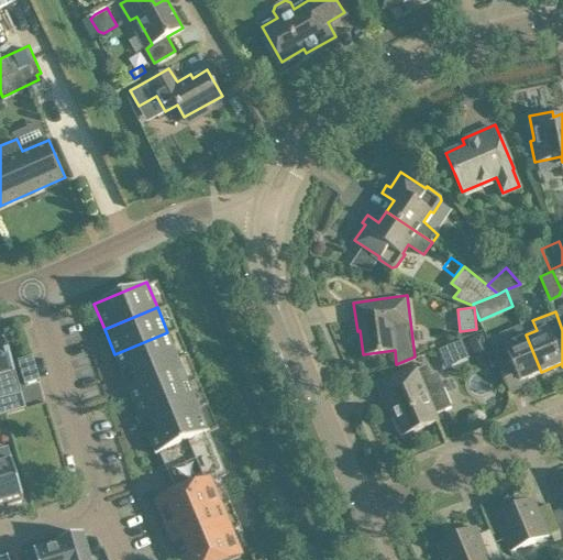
[(541,372),(526,335),(520,324),(487,338),(509,391),(522,385),(520,381),(541,372)]
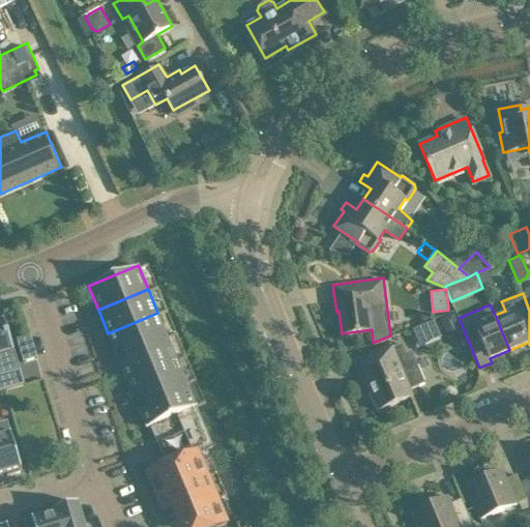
[(460,326),(452,312),(442,316),(448,331),(460,326)]
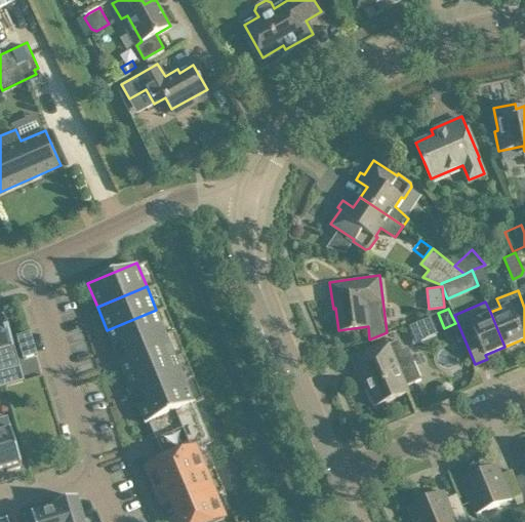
[(117,345),(120,351),(166,332),(156,310),(107,330),(114,346),(117,345)]
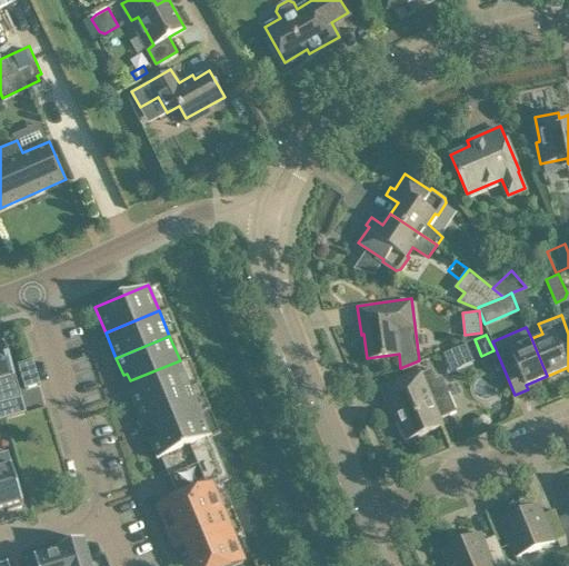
[(0,418),(26,410),(5,339),(2,340),(0,341),(0,385),(5,400),(0,400),(0,418)]
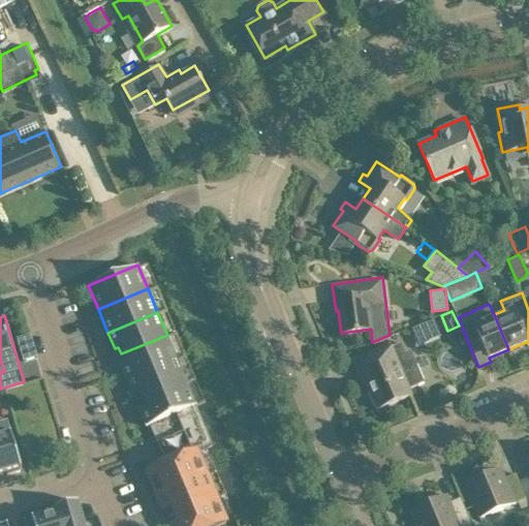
[(439,333),(433,317),(415,325),(422,340),(439,333)]
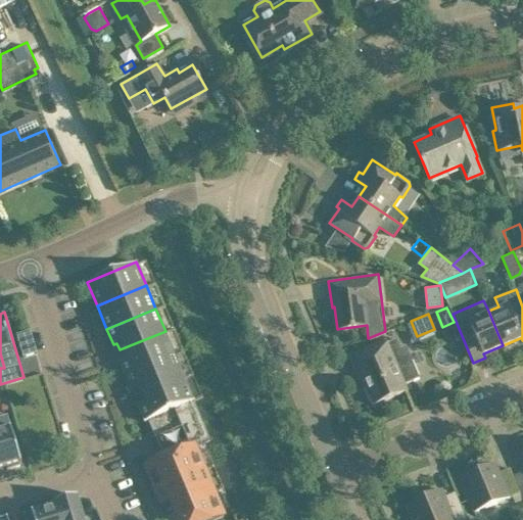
[(31,329),(16,333),(24,356),(37,351),(31,329)]
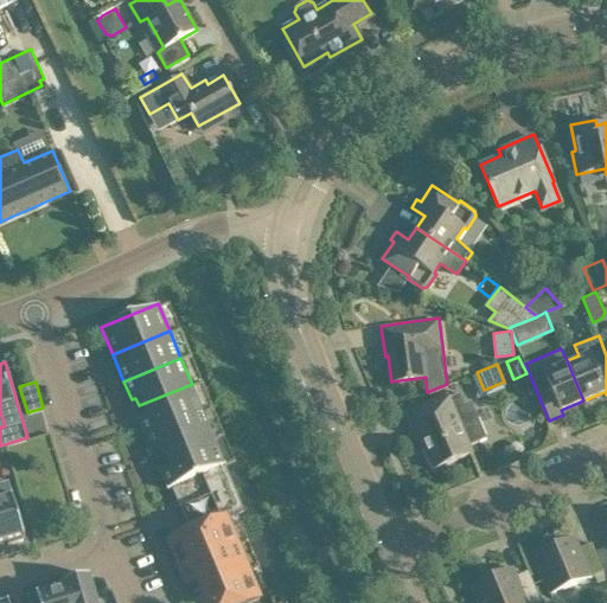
[(138,415),(146,434),(203,410),(192,384),(139,405),(142,414),(138,415)]
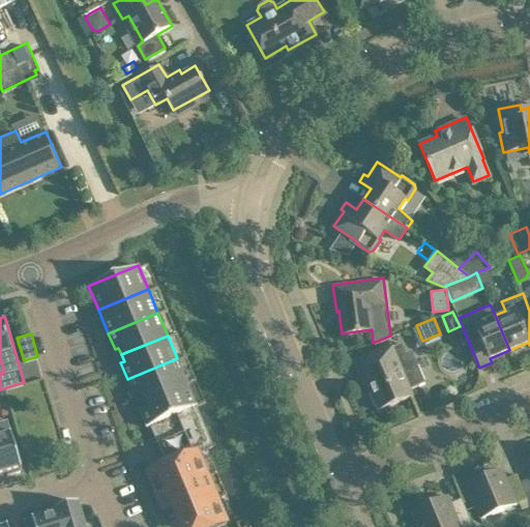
[(391,345),(375,352),(355,360),(361,375),(364,374),(379,409),(412,394),(409,388),(424,382),(411,349),(406,351),(402,343),(391,347),(391,345)]
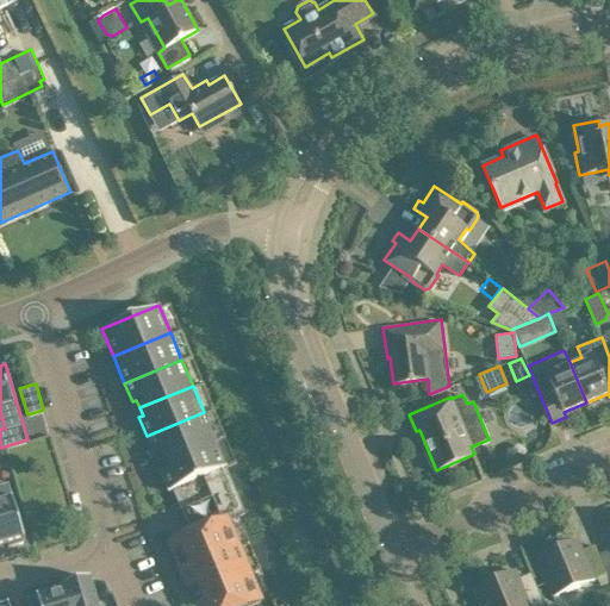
[(159,453),(162,461),(215,438),(204,412),(147,436),(154,454),(159,453)]
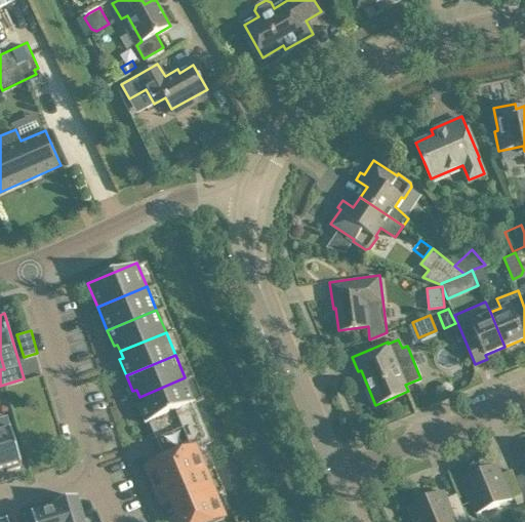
[(146,422),(149,420),(195,401),(185,377),(139,397),(142,403),(138,405),(146,422)]
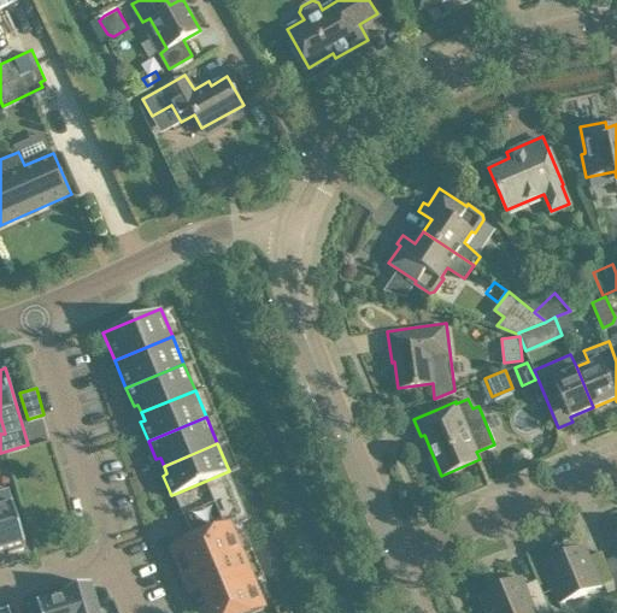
[(175,494),(193,537),(193,538),(229,523),(230,524),(247,516),(229,471),(175,494)]
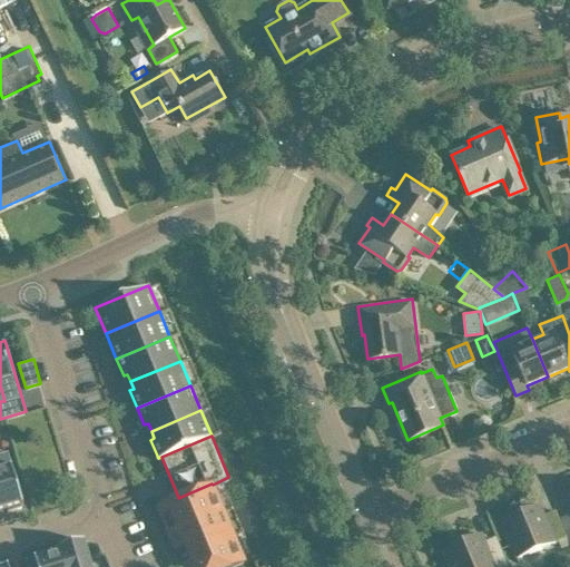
[(8,450),(0,452),(0,509),(7,508),(8,510),(21,506),(21,504),(23,502),(8,450)]
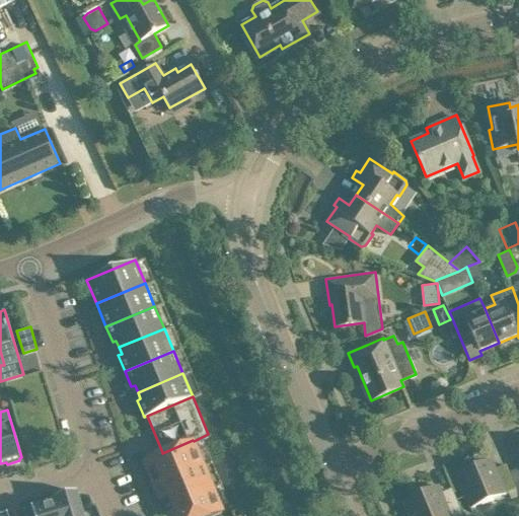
[(144,460),(154,484),(203,463),(194,441),(193,440),(162,453),(162,452),(144,460)]
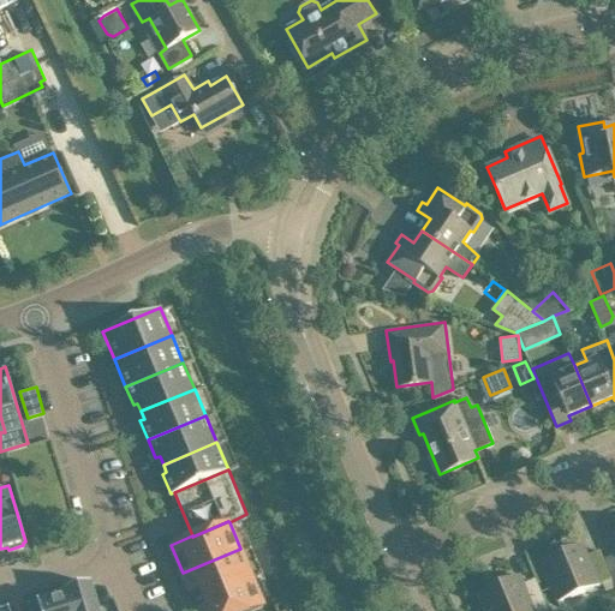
[(614,546),(614,552),(604,557),(613,577),(614,583),(614,527),(608,531),(614,546)]
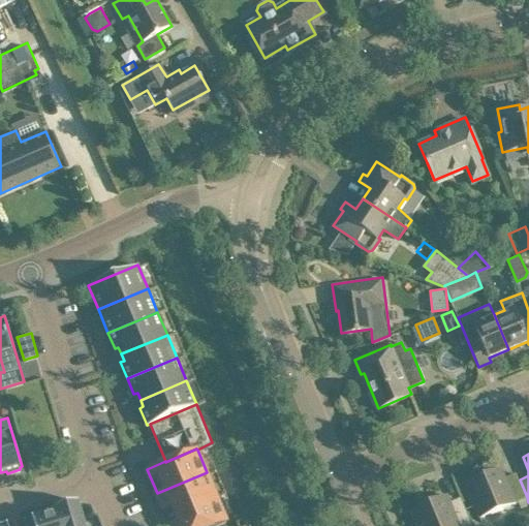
[(527,497),(520,480),(516,472),(505,476),(500,466),(465,482),(479,517),(527,497)]
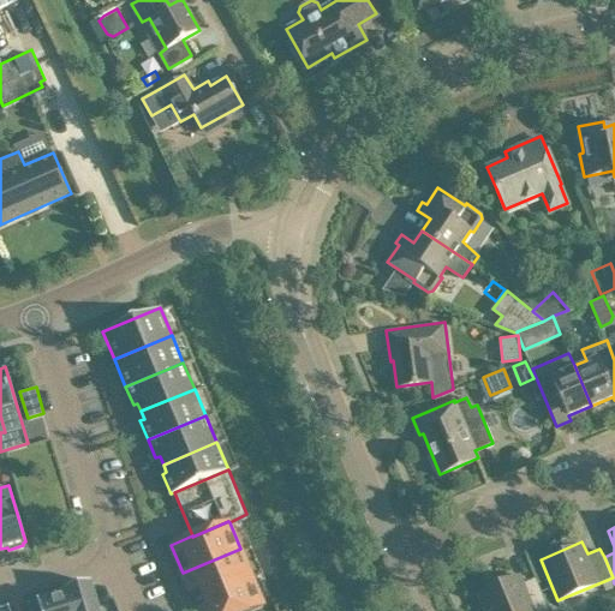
[(195,589),(198,598),(251,575),(240,549),(183,573),(190,592),(195,589)]
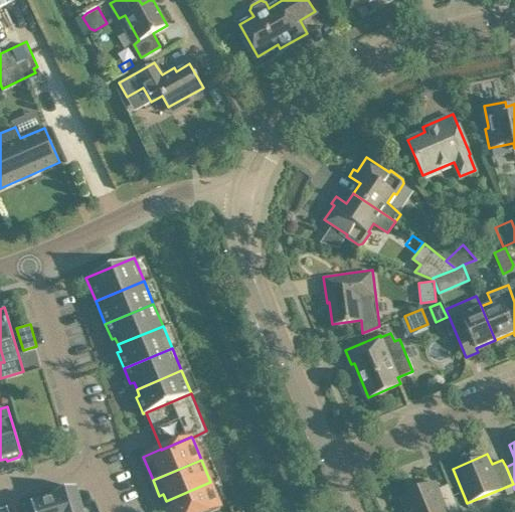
[(406,511),(460,511),(452,490),(441,495),(435,480),(400,495),(406,511)]
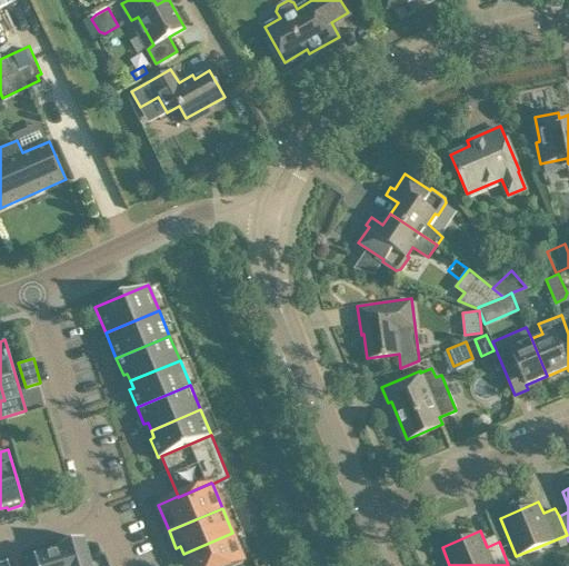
[(232,533),(183,554),(186,562),(182,563),(183,565),(226,565),(243,559),(232,533)]
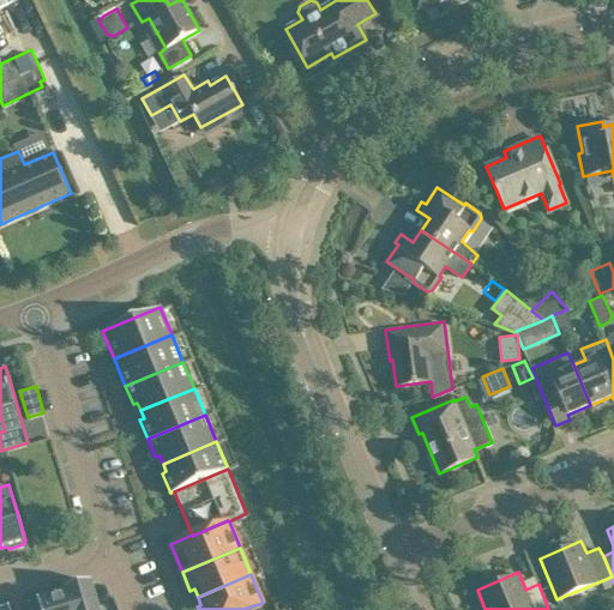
[(100,609),(91,579),(64,587),(70,609),(100,609)]
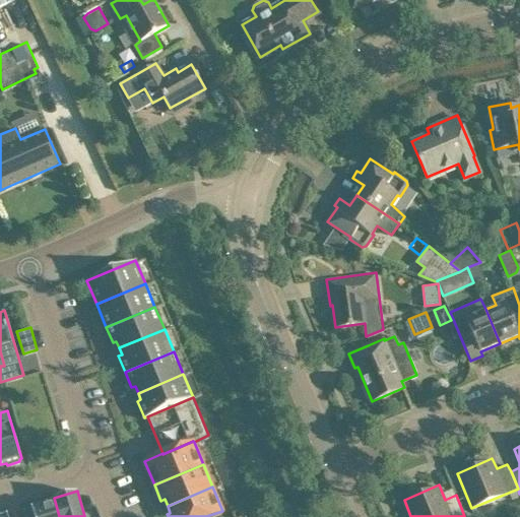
[(519,497),(508,503),(514,515),(519,512),(519,497)]
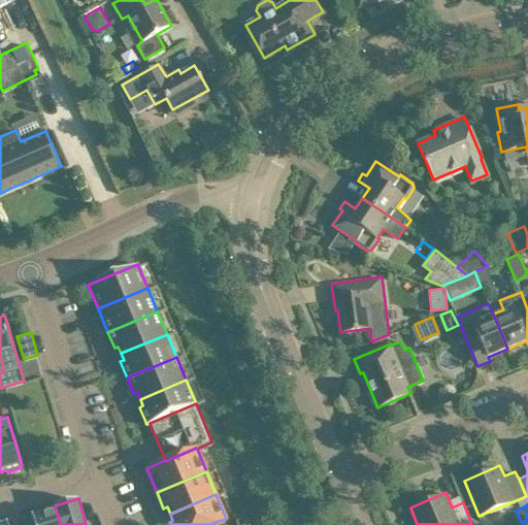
[(60,524),(55,505),(54,506),(55,507),(32,515),(34,524),(60,524)]
